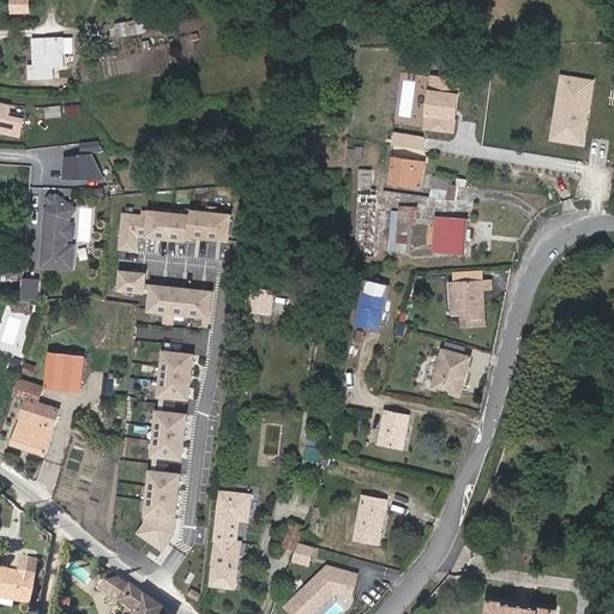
[(31,0),(13,0),(13,13),(32,12),(31,0)]
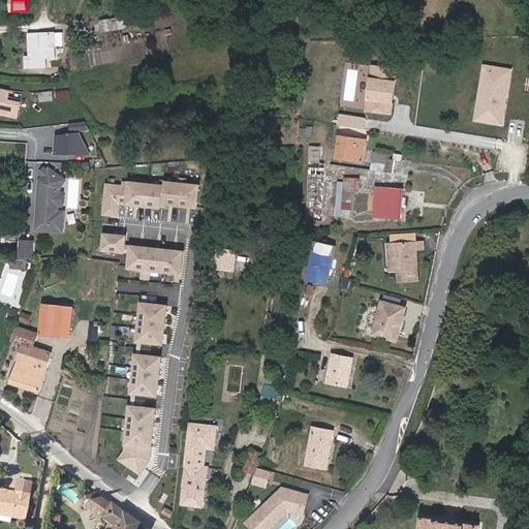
[(121,29),(119,17),(100,21),(102,32),(121,29)]
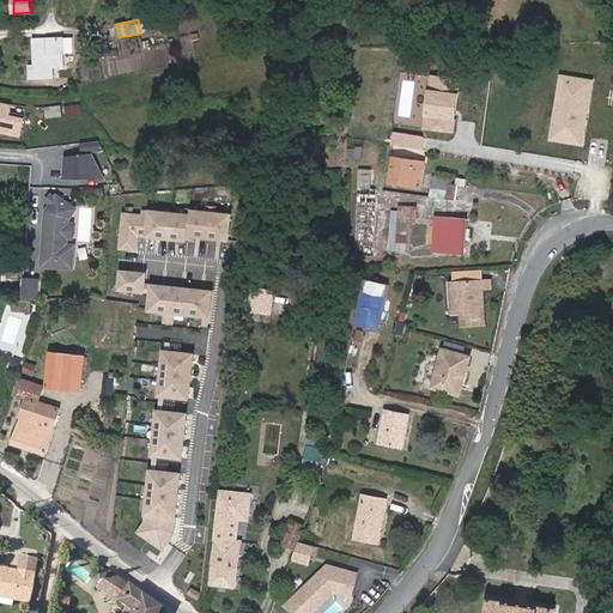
[(38,46),(34,46),(34,62),(30,62),(30,79),(55,78),(55,66),(65,65),(65,36),(38,36),(38,46)]
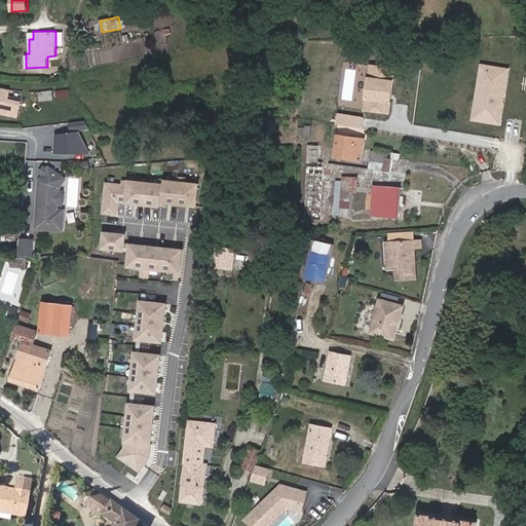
[(0,111),(17,115),(20,102),(8,99),(10,89),(0,86),(0,111)]
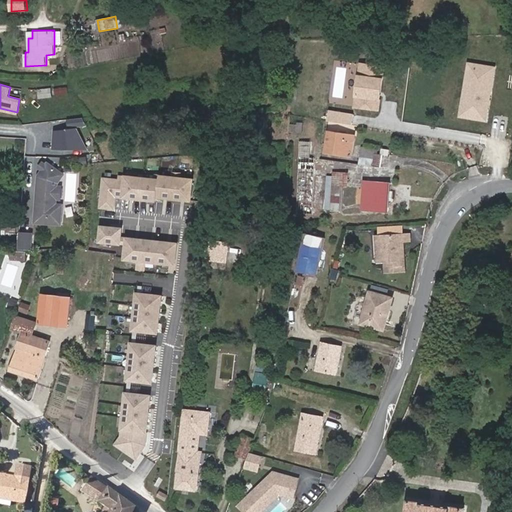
[(54,95),(67,94),(66,86),(53,87),(54,95)]
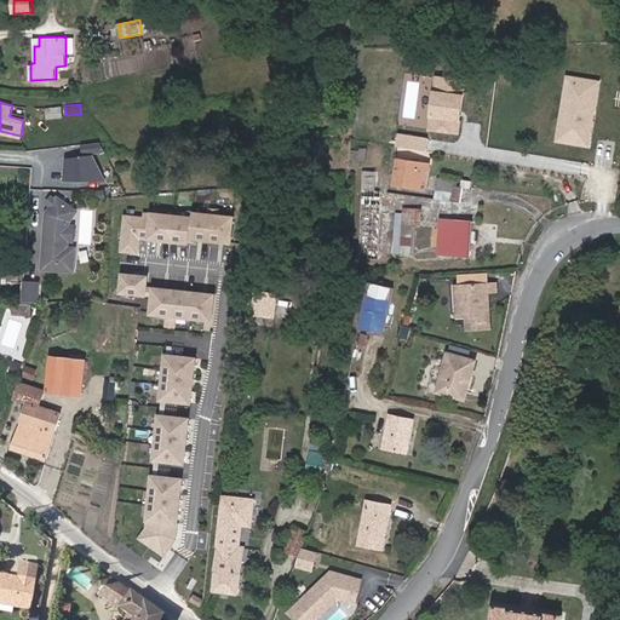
[(46,107),(46,118),(62,118),(62,107),(46,107)]
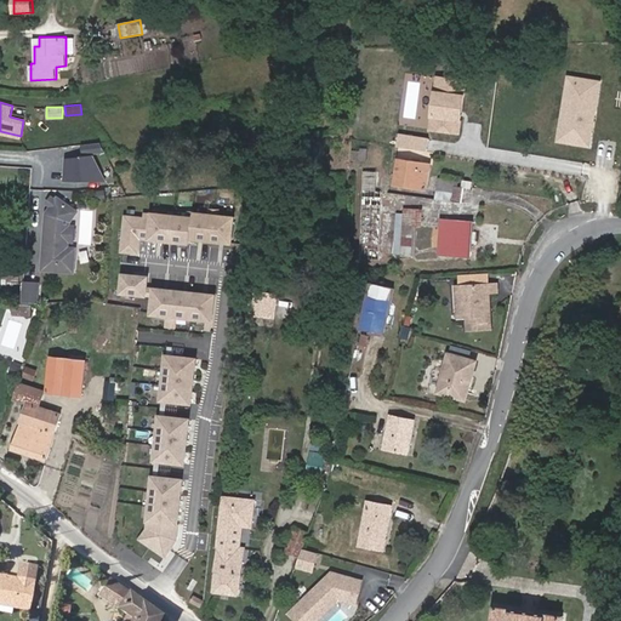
[(81,157),(64,158),(63,181),(107,181),(93,154),(104,153),(101,142),(80,144),(81,157)]
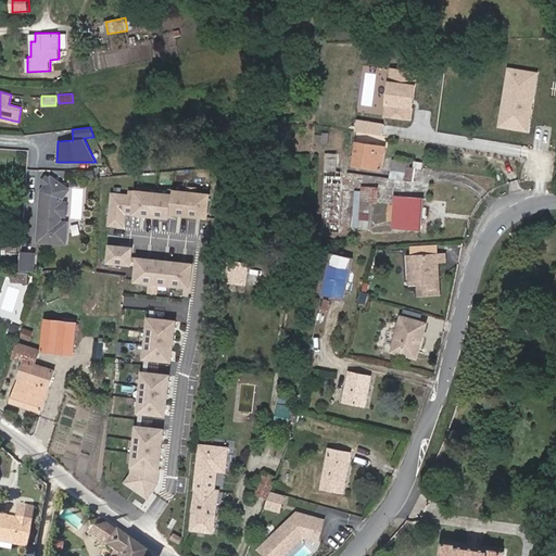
[(356,150),(383,154),(384,147),(357,142),(356,150)]
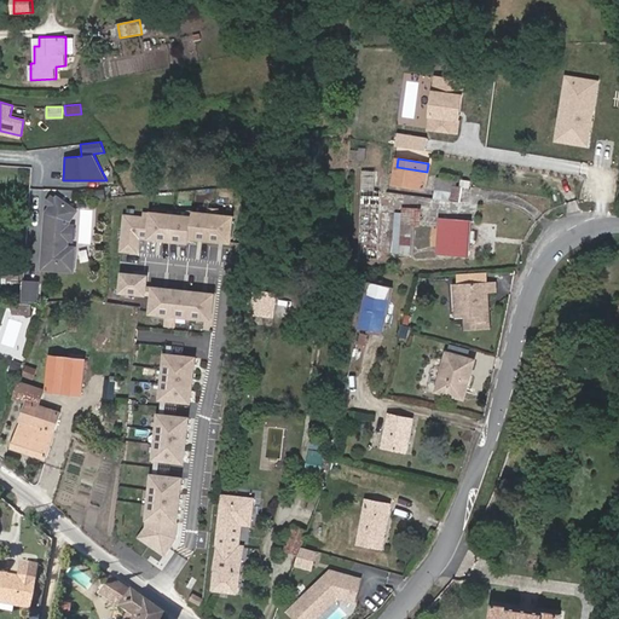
[(426,183),(427,172),(397,167),(394,183),(405,184),(406,181),(426,183)]
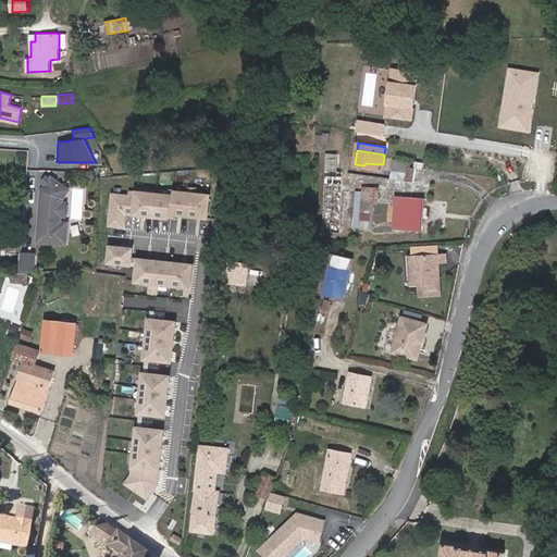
[(322,152),(321,174),(344,175),(345,153),(322,152)]
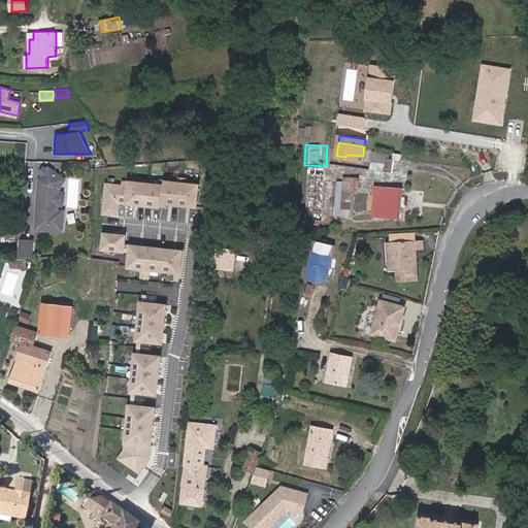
[(374,157),(402,161),(403,159),(403,156),(375,152),(372,151),(369,168),(373,168),(374,157)]
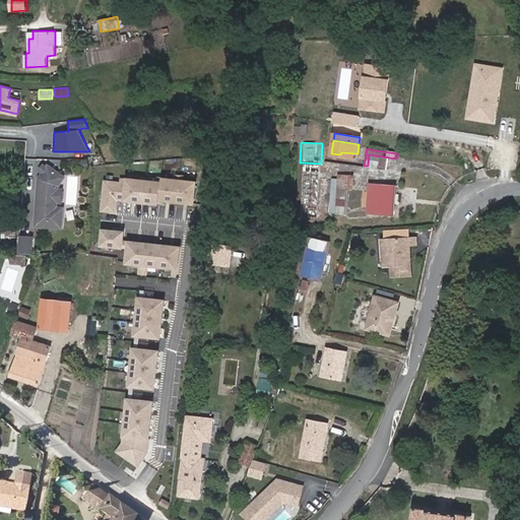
[(394,172),(396,158),(369,154),(368,166),(364,166),(364,167),(394,172)]
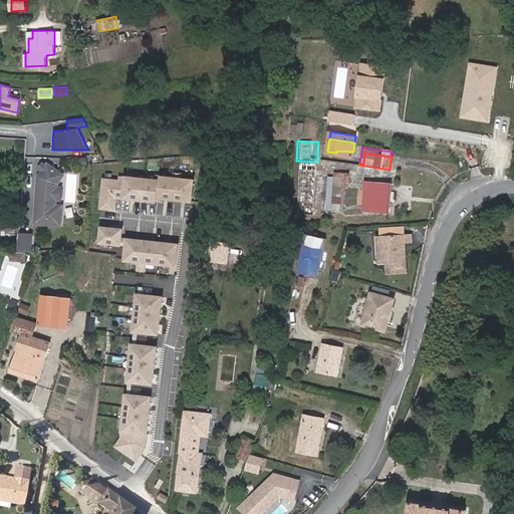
[(317,162),(296,161),(294,215),(315,217),(317,162)]
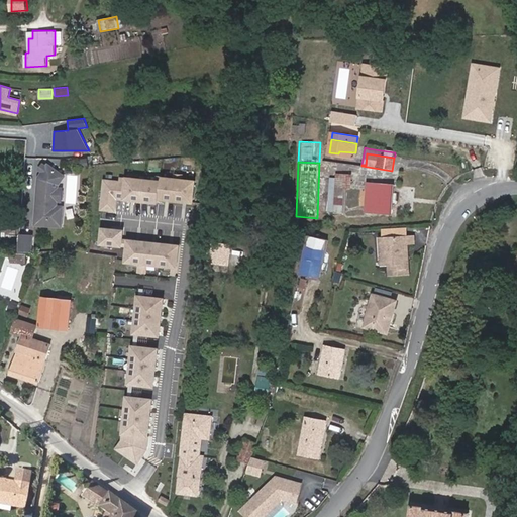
[(36,222),(63,224),(64,205),(58,205),(58,199),(59,187),(59,184),(66,175),(49,164),(48,165),(44,170),(40,176),(36,222)]
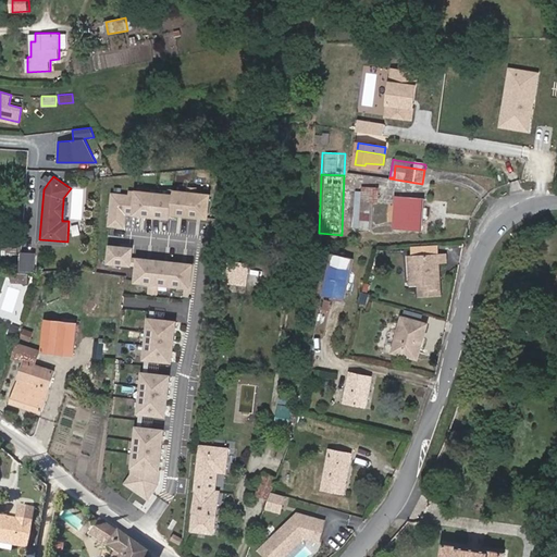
[(362,189),(356,189),(354,226),(369,227),(371,201),(379,201),(380,187),(362,186),(362,189)]
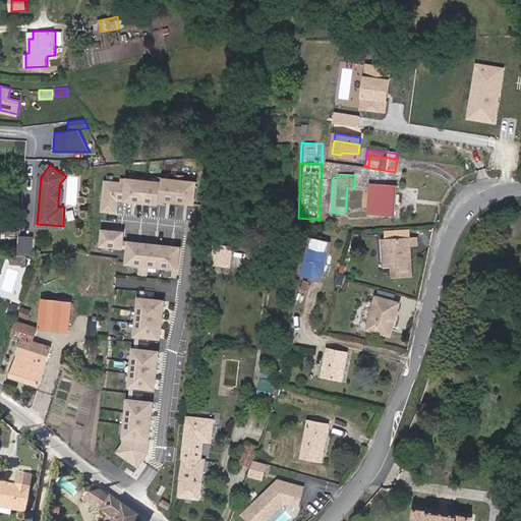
[(130,181),(107,178),(103,211),(119,213),(121,198),(165,204),(166,199),(194,204),(197,178),(167,175),(166,180),(130,176),(130,181)]
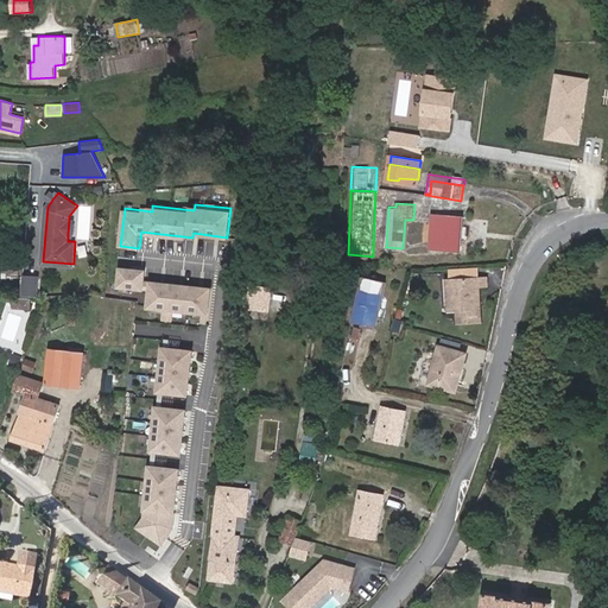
[(0,247),(0,254),(23,258),(26,214),(4,213),(0,247)]
